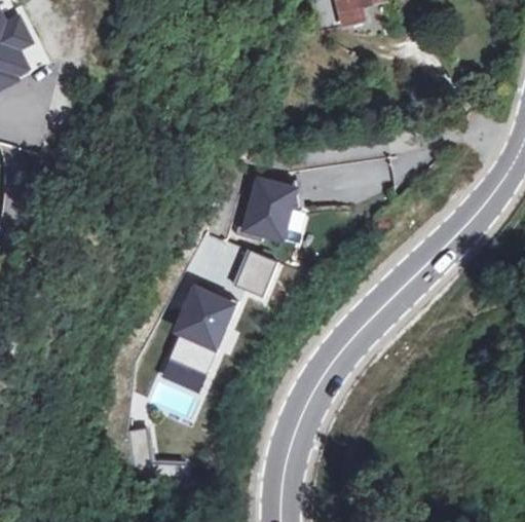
[(334,13),(331,0),(304,0),(308,17),(334,13)]
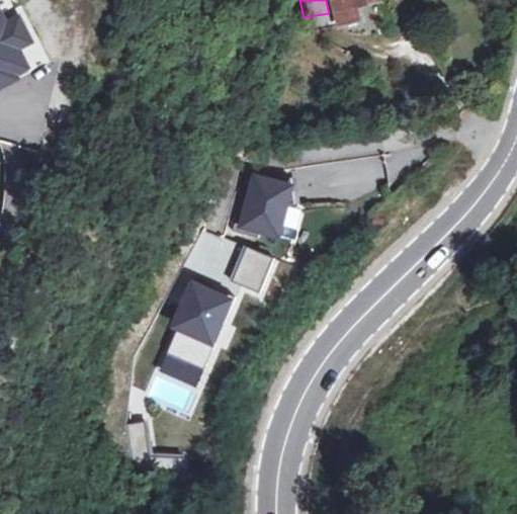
[(326,0),(329,13),(354,9),(353,0),(326,0)]
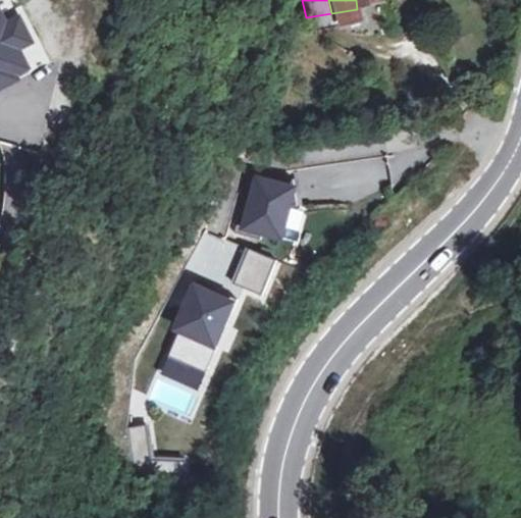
[(0,87),(30,71),(23,48),(32,42),(12,5),(0,11),(0,87)]
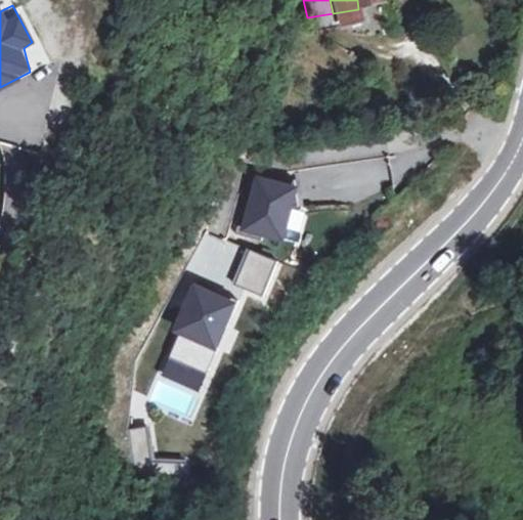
[(296,187),(256,176),(241,230),(280,242),(296,187)]
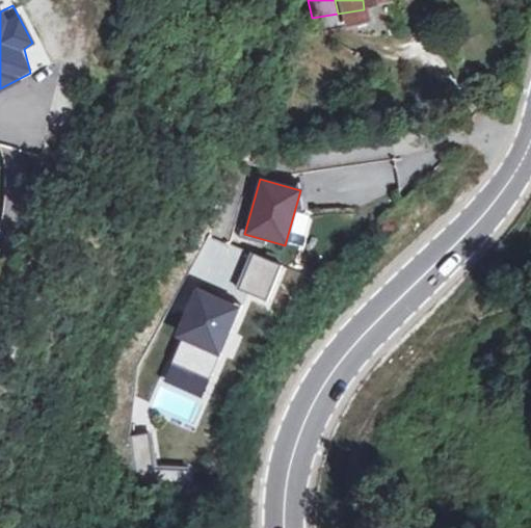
[(253,255),(237,291),(269,305),(285,269),(253,255)]
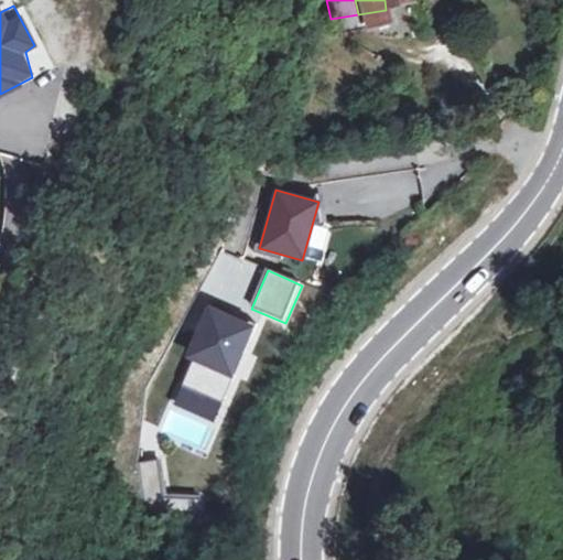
[(209,305),(173,384),(182,387),(174,404),(214,421),(258,327),(209,305)]
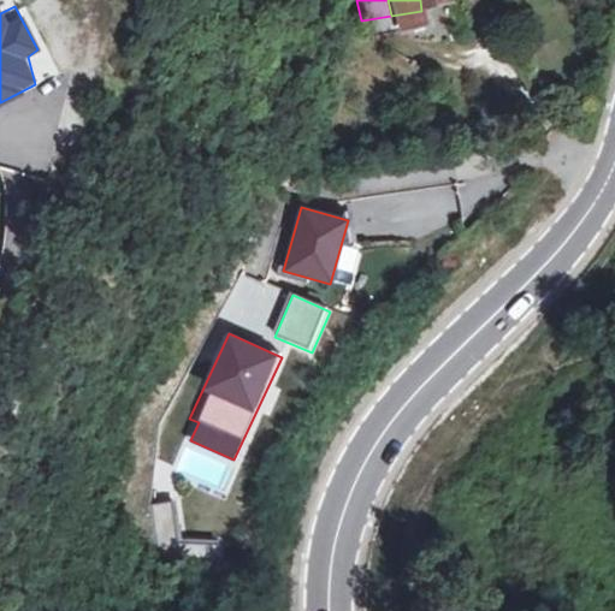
[(171,502),(147,503),(157,562),(218,567),(218,543),(176,541),(171,502)]
